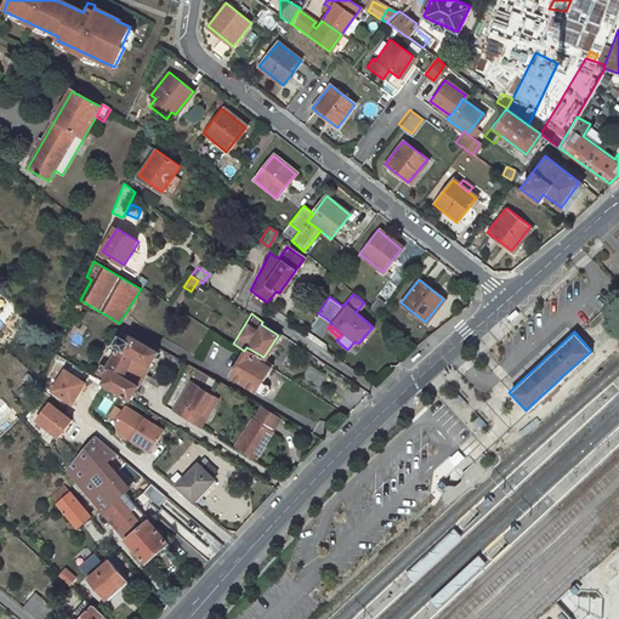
[(118,335),(96,370),(104,376),(102,381),(128,397),(157,352),(130,335),(126,341),(118,335)]
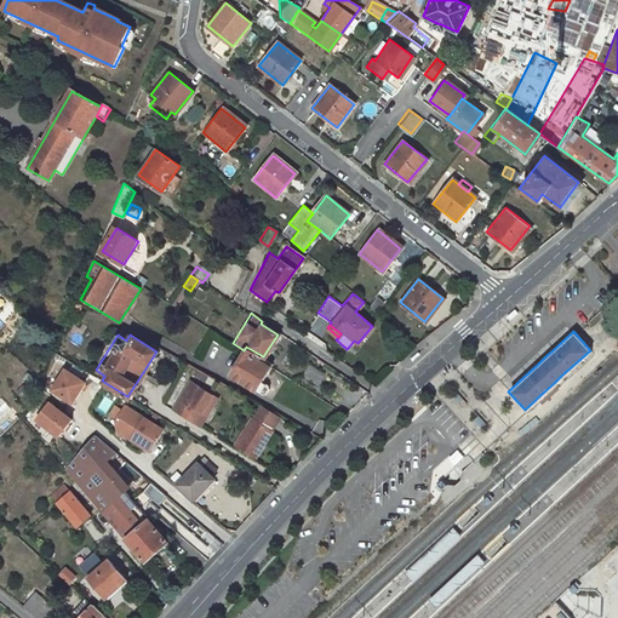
[(263,356),(246,347),(244,350),(269,366),(272,368),(275,364),(263,356)]
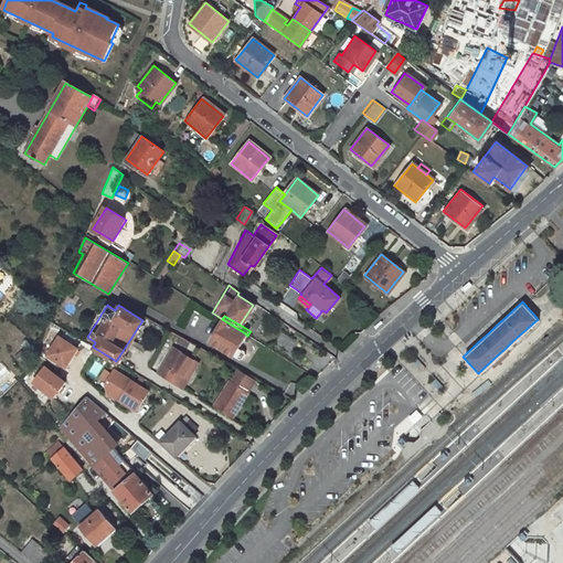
[(222,319),(209,340),(231,356),(232,353),(236,356),(240,357),(243,351),(242,348),(237,346),(245,333),(222,319)]
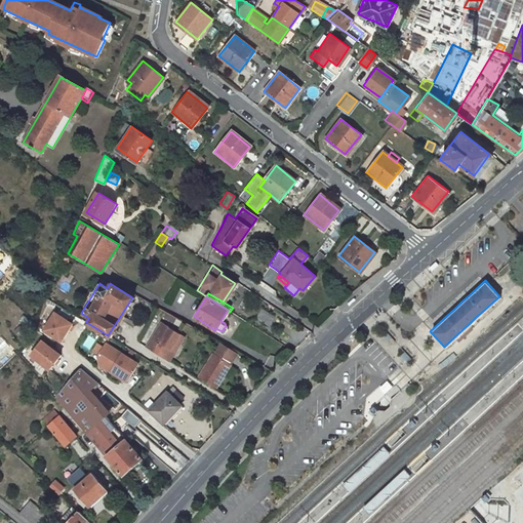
[(157,298),(154,304),(169,313),(173,308),(157,298)]
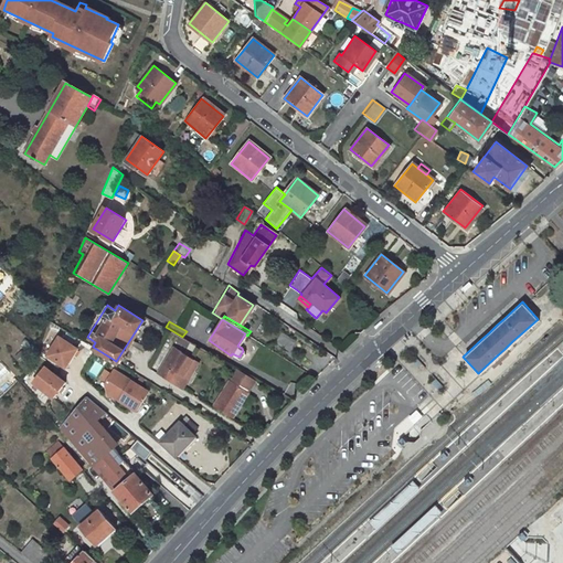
[(273,341),(287,350),(294,339),(279,330),(273,341)]
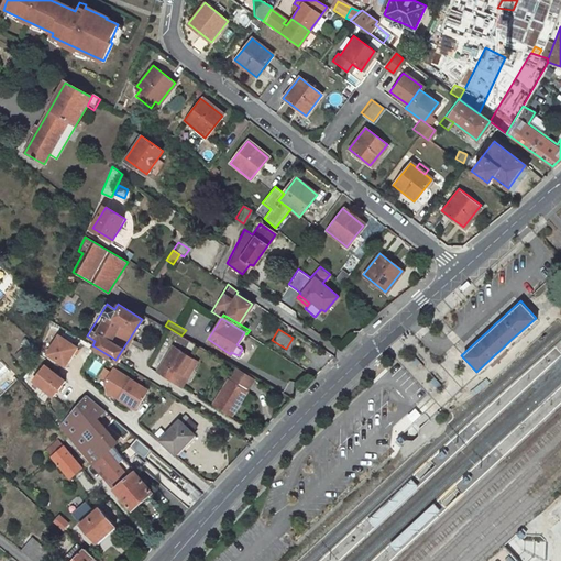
[(64,364),(76,345),(57,333),(45,352),(64,364)]
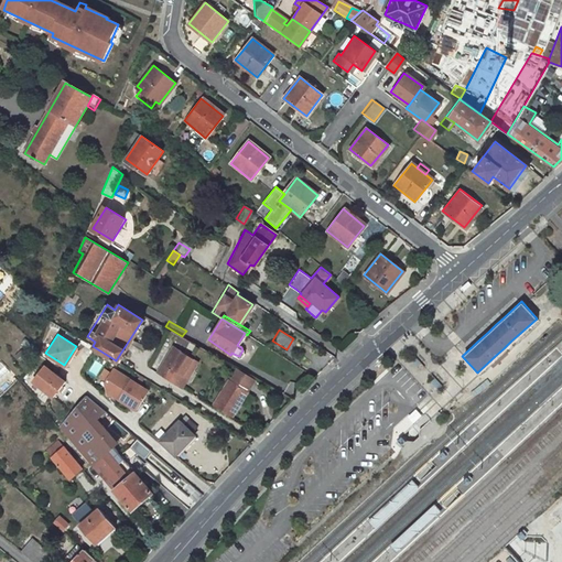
[(170,348),(152,375),(175,389),(186,371),(188,373),(194,364),(170,348)]
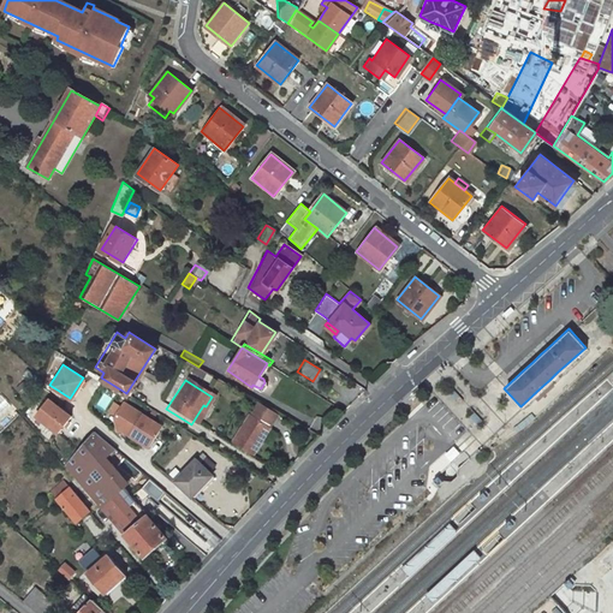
[(101,391),(91,404),(100,410),(109,397),(101,391)]
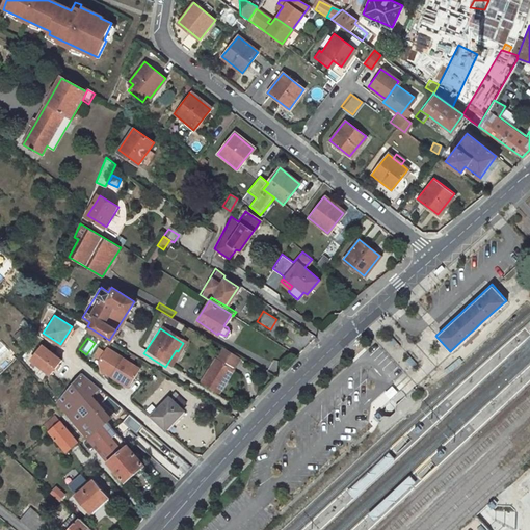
[(49,373),(60,359),(42,344),(30,359),(49,373)]
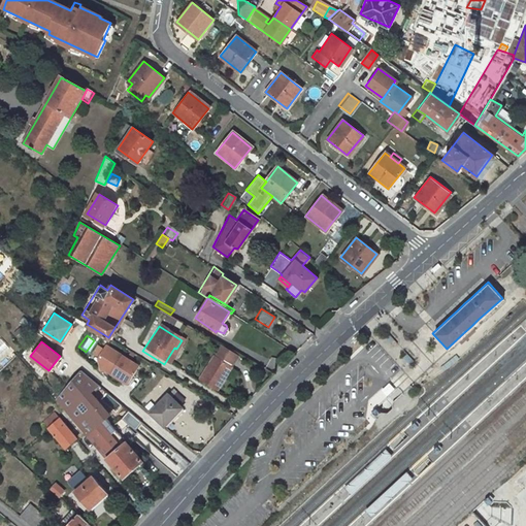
[(125,382),(136,364),(104,343),(96,356),(99,368),(105,366),(110,369),(108,371),(125,382)]
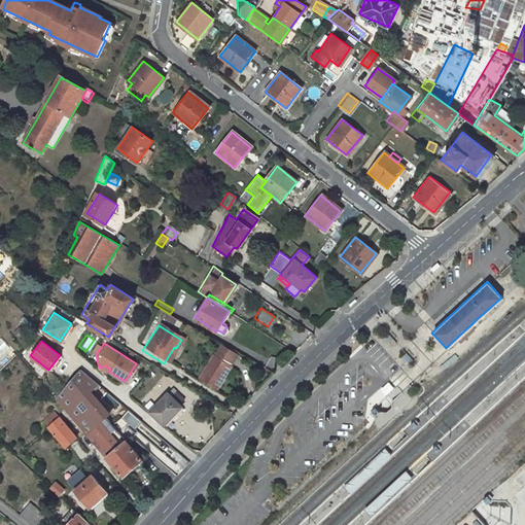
[(209,357),(195,381),(212,392),(226,368),(225,368),(234,355),(217,345),(210,357),(209,357)]
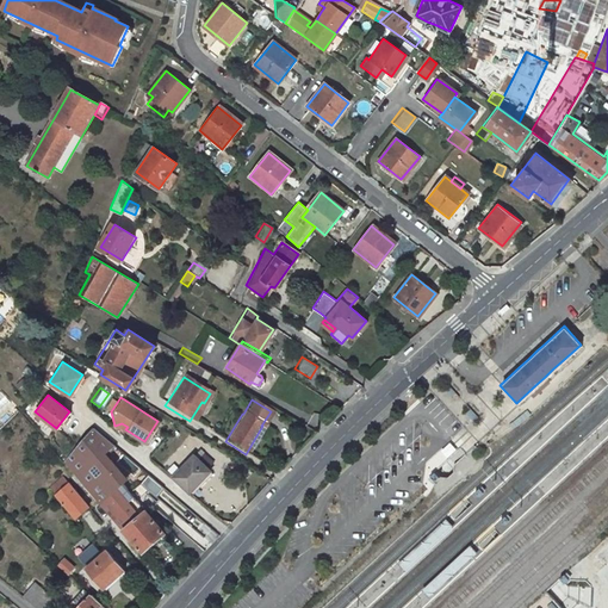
[(438,420),(447,433),(459,425),(450,411),(438,420)]
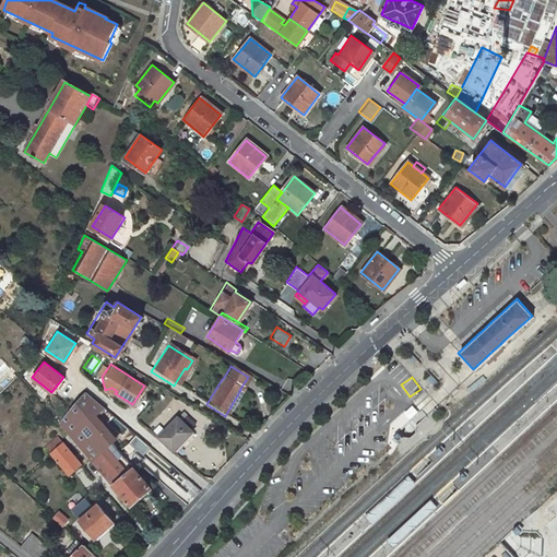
[(58,421),(91,459),(111,441),(127,428),(83,391),(58,421)]
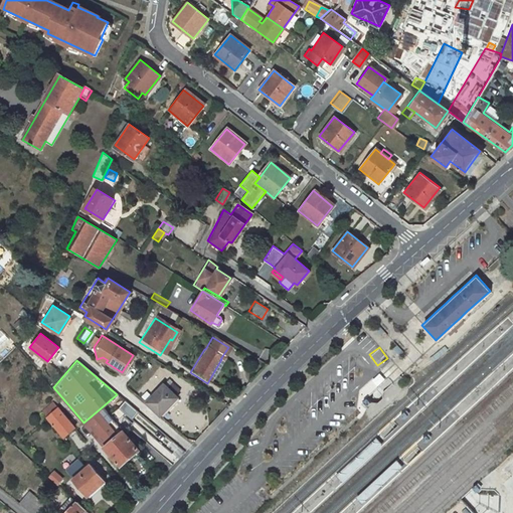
[(378,371),(371,379),(376,385),(384,377),(378,371)]
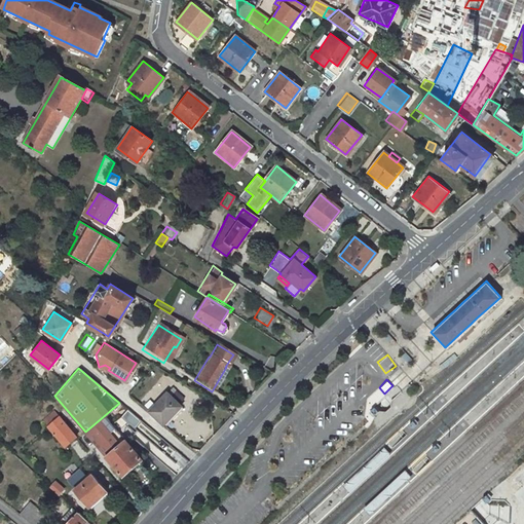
[(164,391),(147,410),(160,423),(178,406),(164,391)]
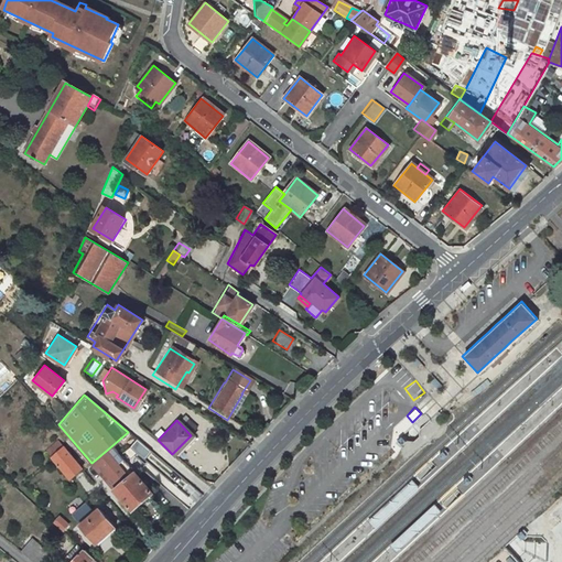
[(133,438),(127,445),(141,457),(148,450),(133,438)]
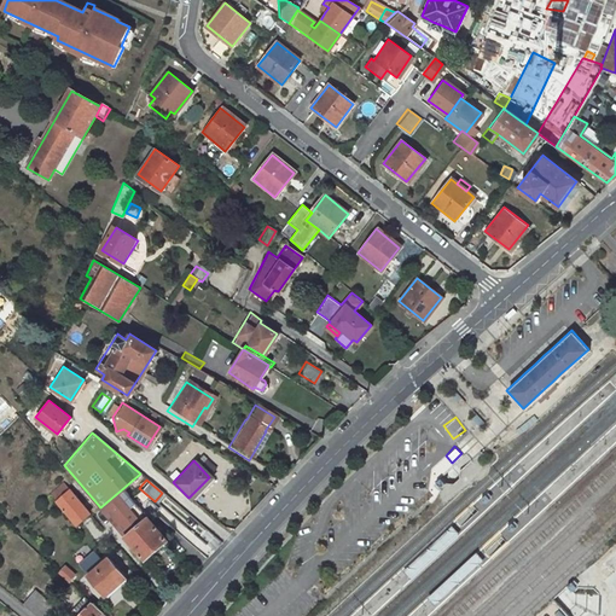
[(62,482),(48,493),(74,523),(87,512),(62,482)]
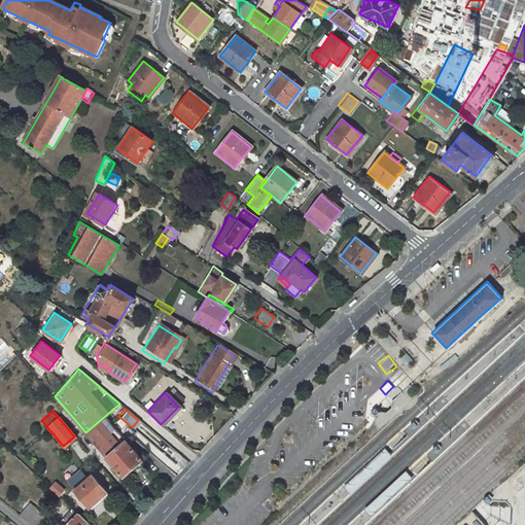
[(85,432),(121,477),(141,461),(105,416),(85,432)]
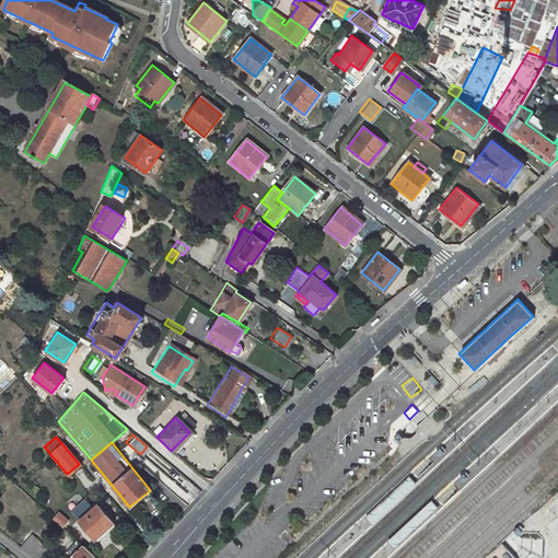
[(406,475),(363,515),(370,522),(413,481),(406,475)]
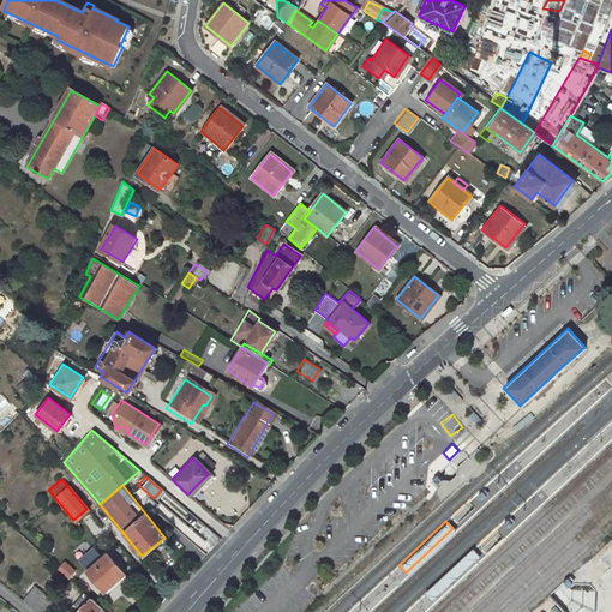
[(67,557),(83,547),(78,539),(63,549),(67,557)]
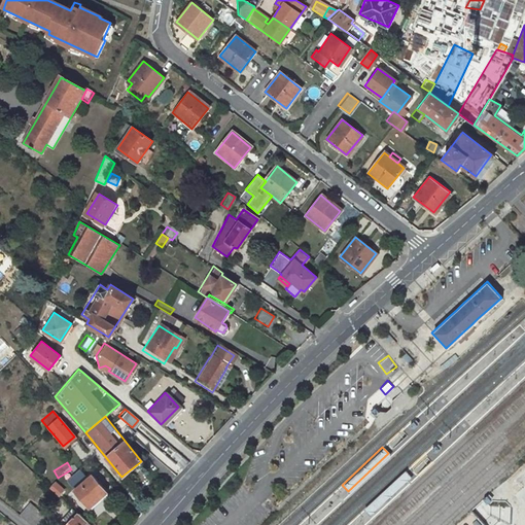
[(405,469),(364,508),(371,514),(411,476),(405,469)]
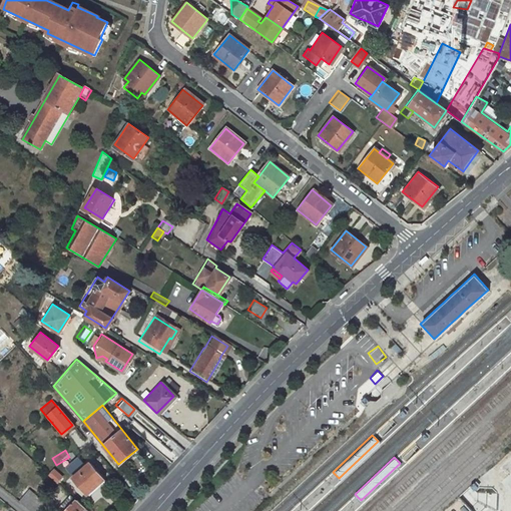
[(74,474),(70,477),(85,494),(102,479),(87,462),(81,468),(77,464),(71,470),(74,474)]
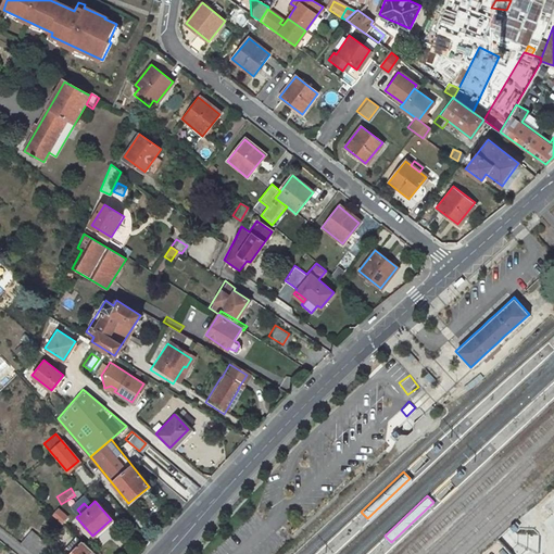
[(57,508),(51,515),(59,523),(65,516),(57,508)]
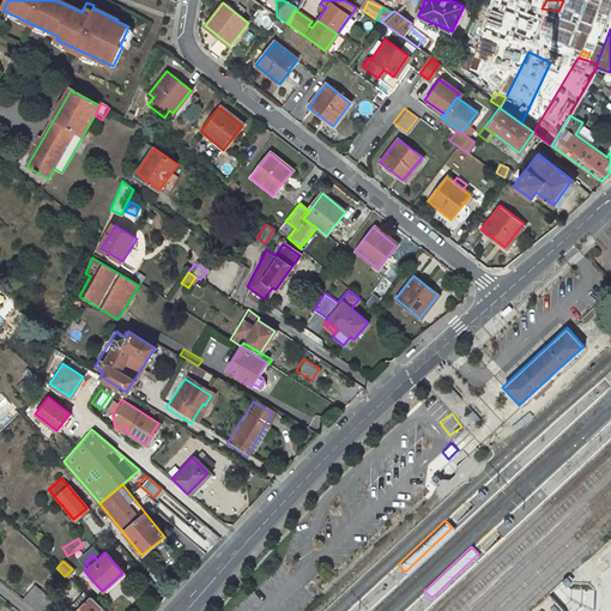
[(22,576),(11,591),(25,602),(36,587),(22,576)]
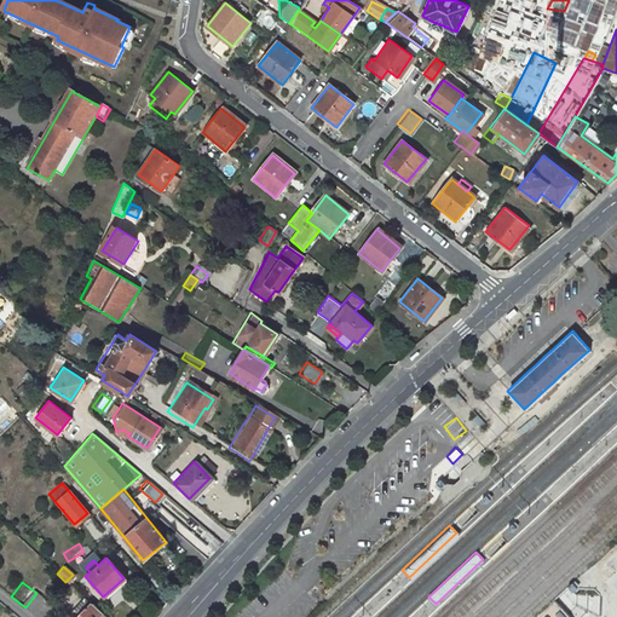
[(103,616),(104,616),(82,598),(69,611),(75,616),(103,616)]
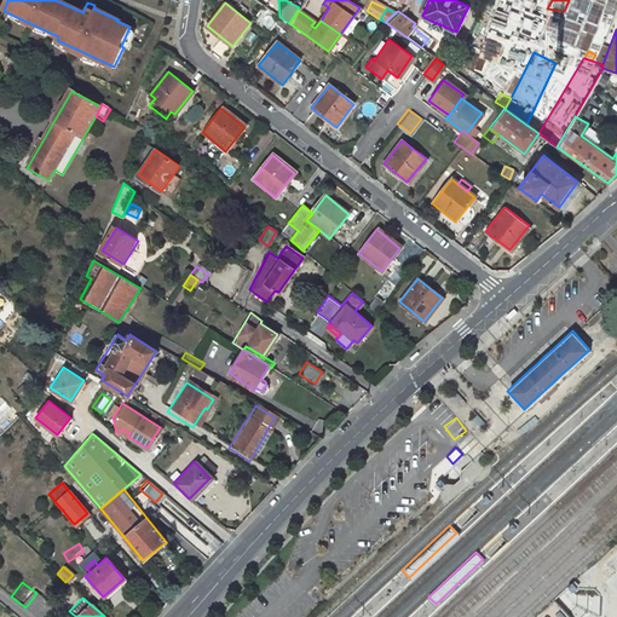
[(48,606),(39,616),(61,616),(58,615),(48,606)]
